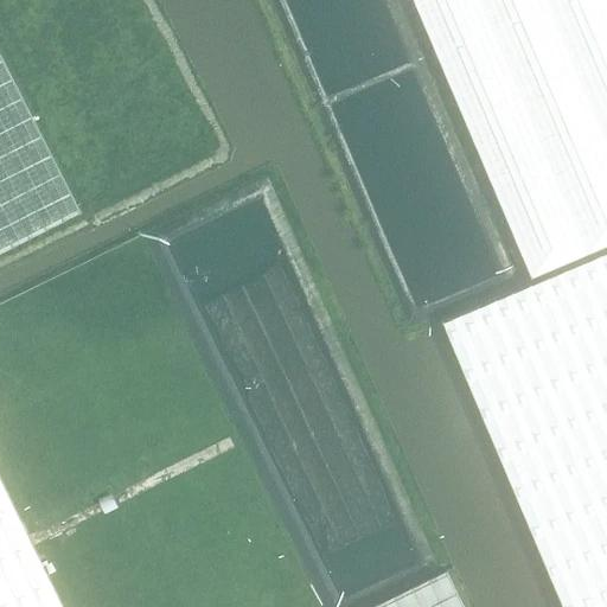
[(606,0),(413,0),(532,280),(606,248),(606,0)]
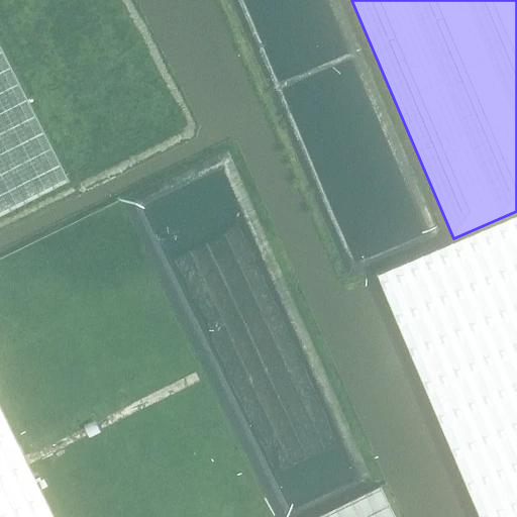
[(0,217),(70,182),(0,45),(0,217)]
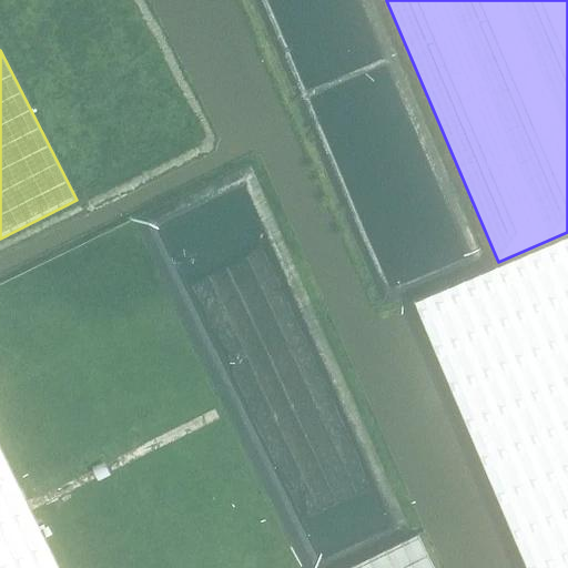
[(567,567),(567,239),(415,304),(527,567),(567,567)]
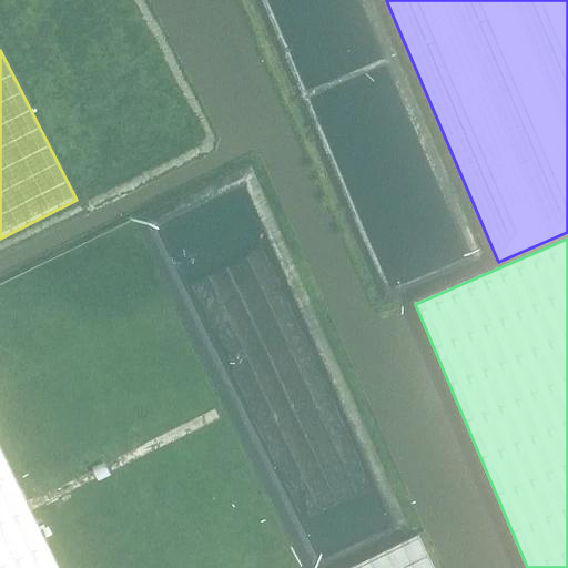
[(0,567),(60,567),(0,445),(0,567)]
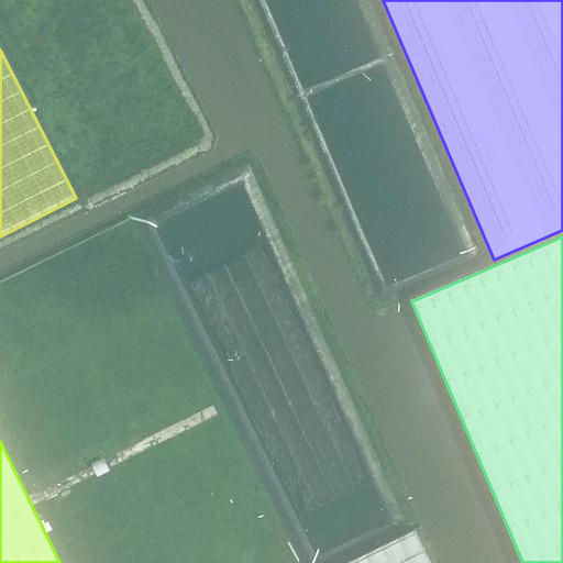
[(349,562),(431,562),(416,530),(349,562)]
